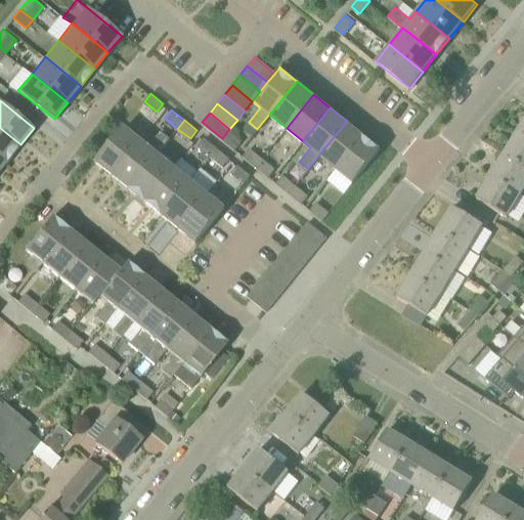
[(347,121),(319,155),(337,168),(363,134),(347,121)]
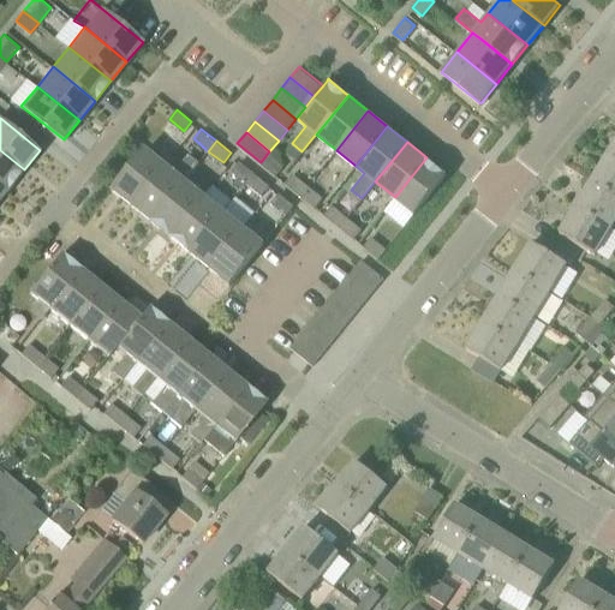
[(113,189),(133,204),(167,162),(147,145),(113,189)]
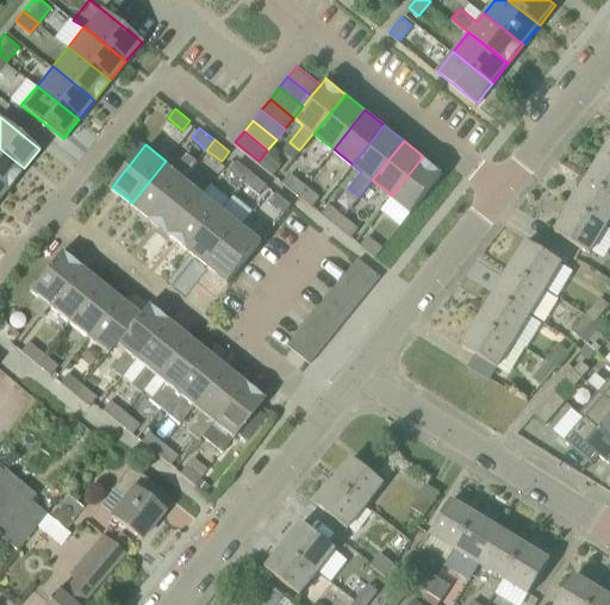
[(0,181),(7,188),(24,168),(0,149),(0,181)]
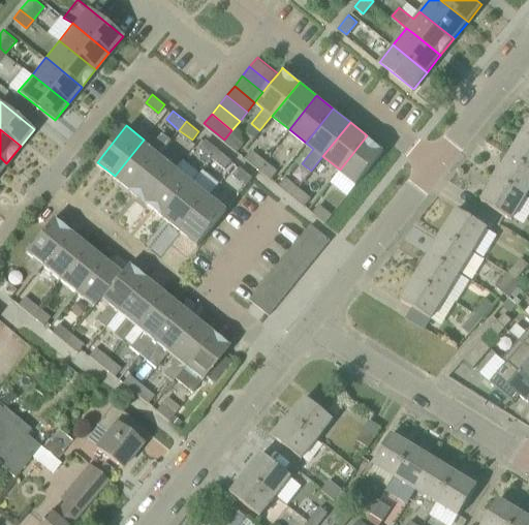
[(131,189),(160,153),(172,140),(162,131),(151,146),(144,140),(115,176),(131,189)]
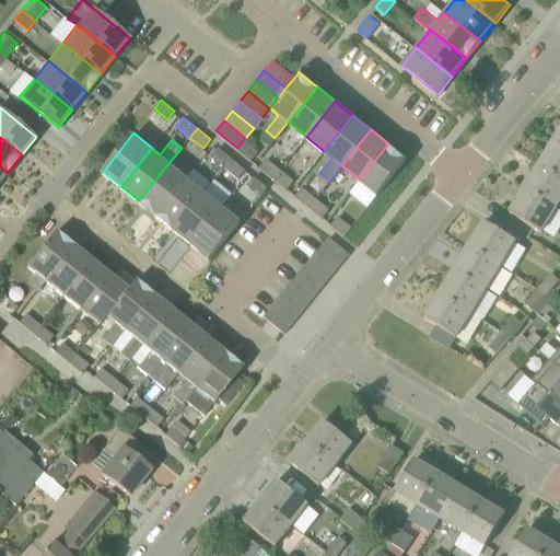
[(237,148),(252,159),(258,150),(245,139),(237,148)]
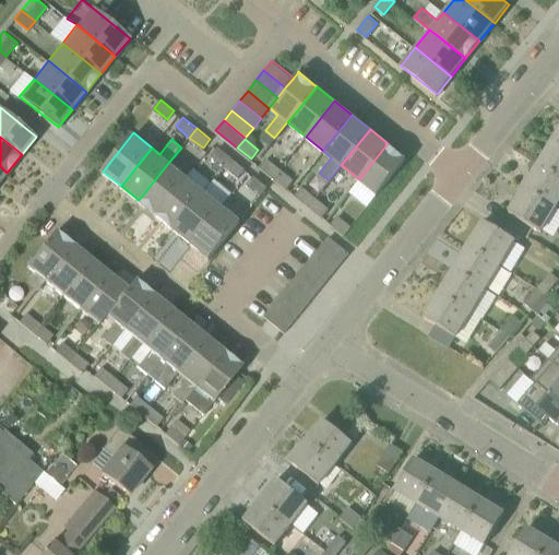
[(558,141),(552,139),(538,162),(558,174),(558,141)]
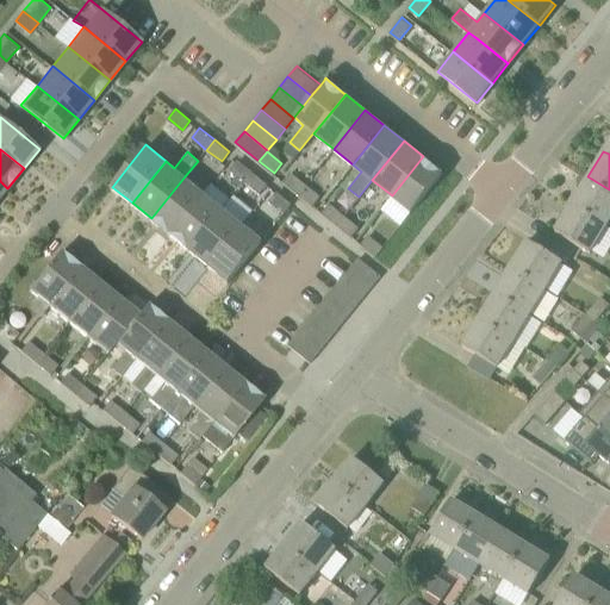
[(423,156),(392,195),(411,211),(442,173),(423,156)]
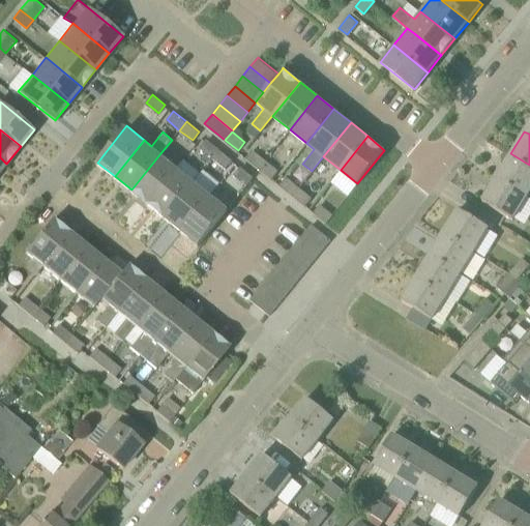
[(213,156),(219,148),(207,138),(200,146),(213,156)]
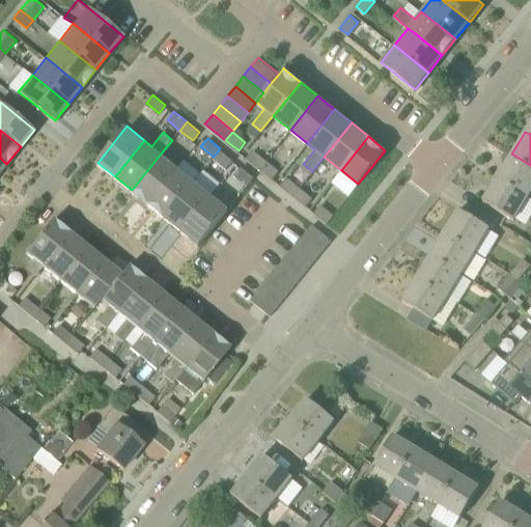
[(220,148),(214,157),(226,168),(233,159),(220,148)]
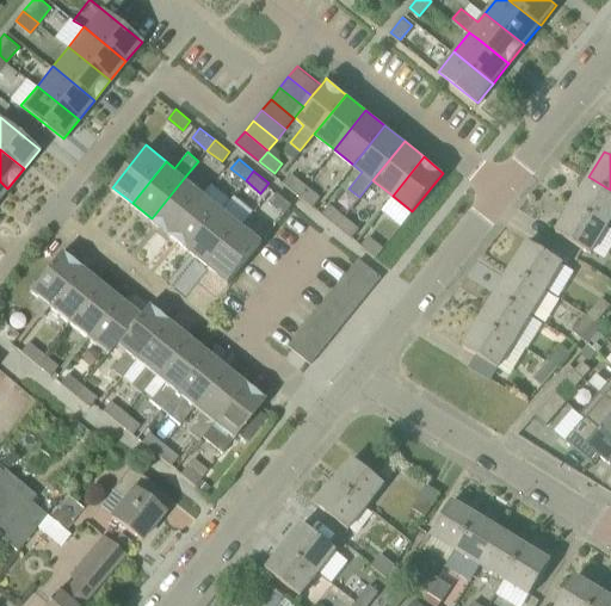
[(284,181),(298,193),(307,184),(291,171),(284,181)]
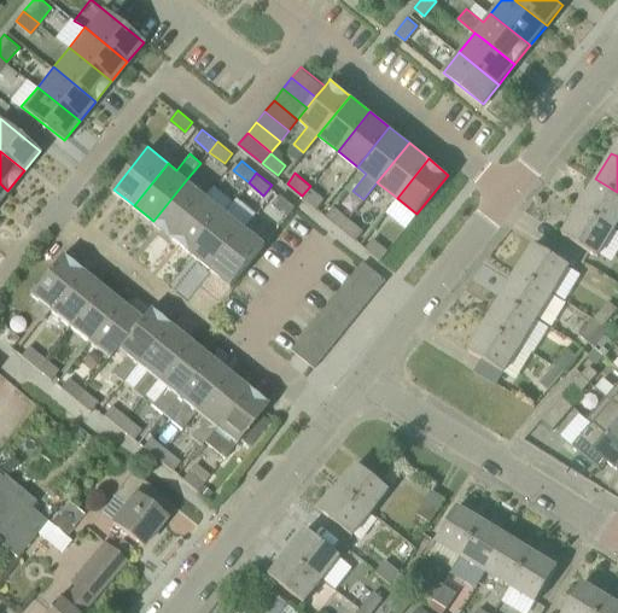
[(207,194),(187,179),(153,221),(173,237),(207,194)]
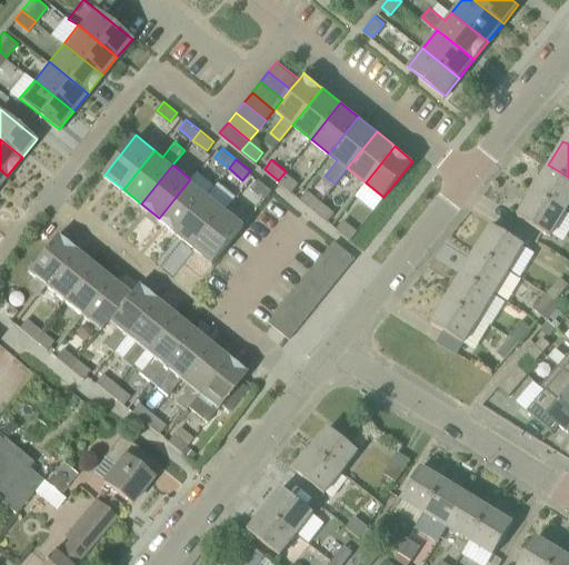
[(533,189),(566,209),(568,204),(568,177),(548,165),(533,189)]
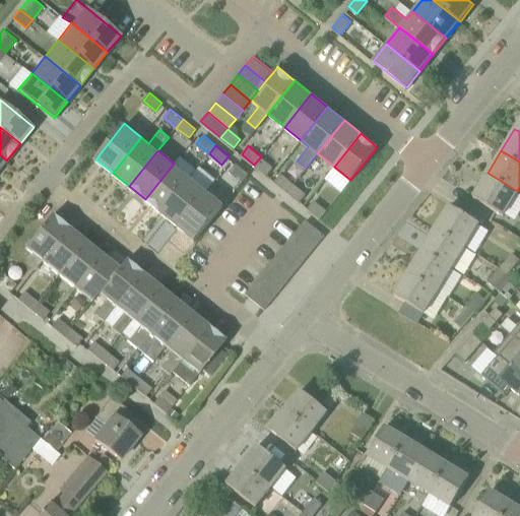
[(174,164),(145,199),(161,212),(190,177),(197,169),(181,155),(174,164)]
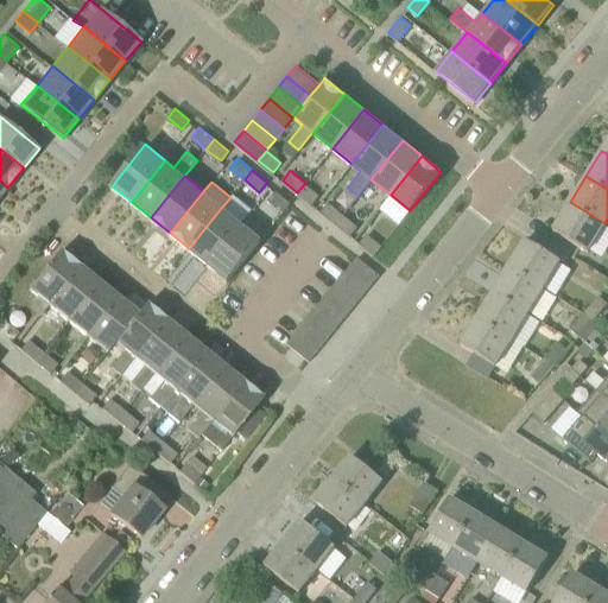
[(311,204),(320,195),(305,183),(297,192),(311,204)]
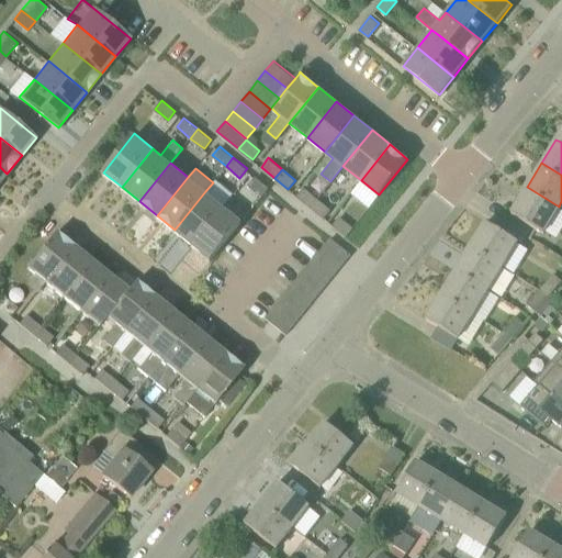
[(296,196),(310,207),(317,198),(304,187),(296,196)]
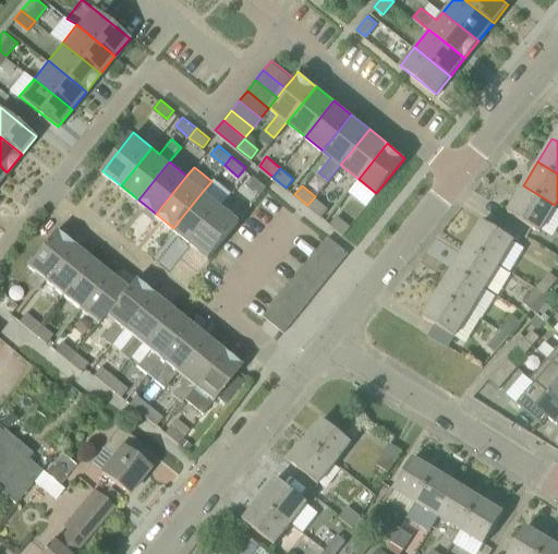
[(508,209),(540,229),(555,205),(523,185),(508,209)]
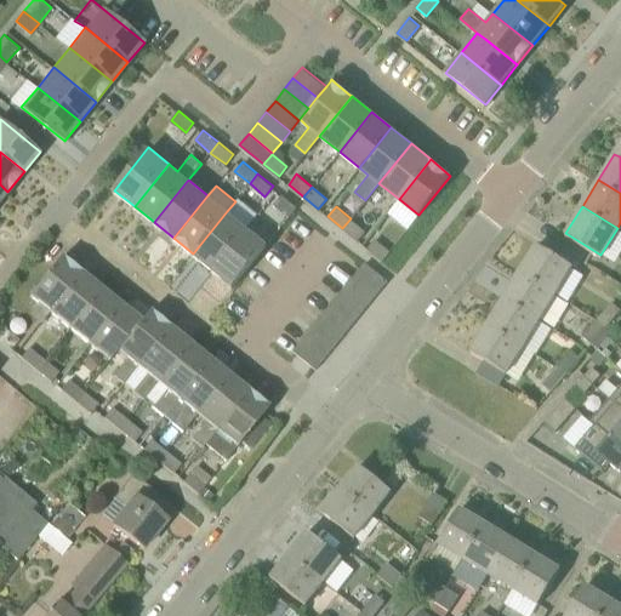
[(193,254),(212,269),(246,227),(227,211),(193,254)]
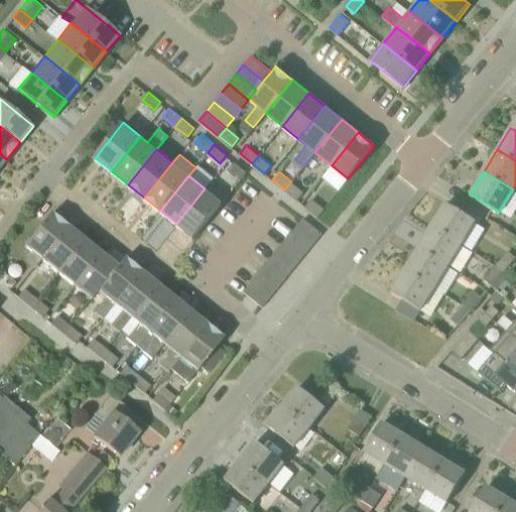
[(303,192),(291,181),(284,189),(297,200),(303,192)]
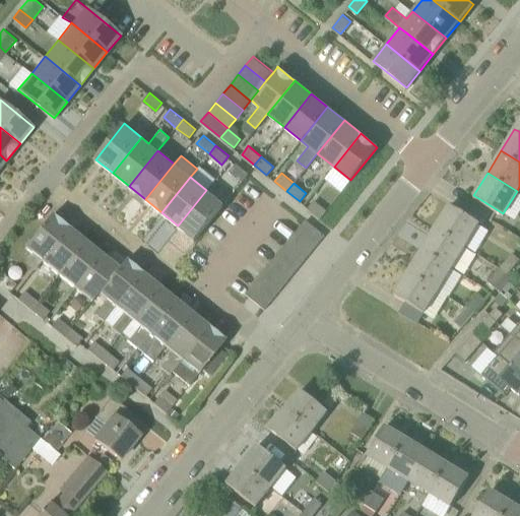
[(206,190),(178,226),(195,240),(223,204),(206,190)]
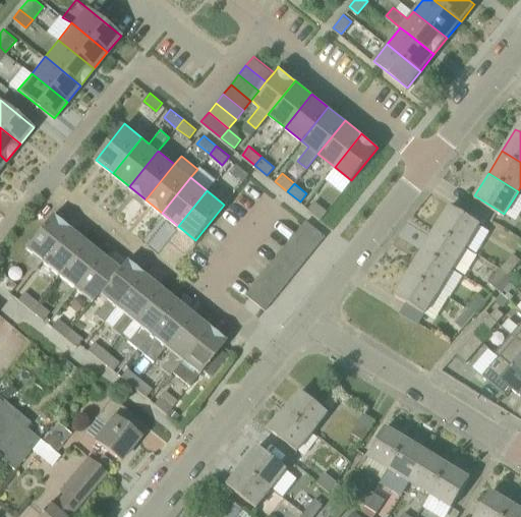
[(308,208),(321,218),(328,210),(314,199),(308,208)]
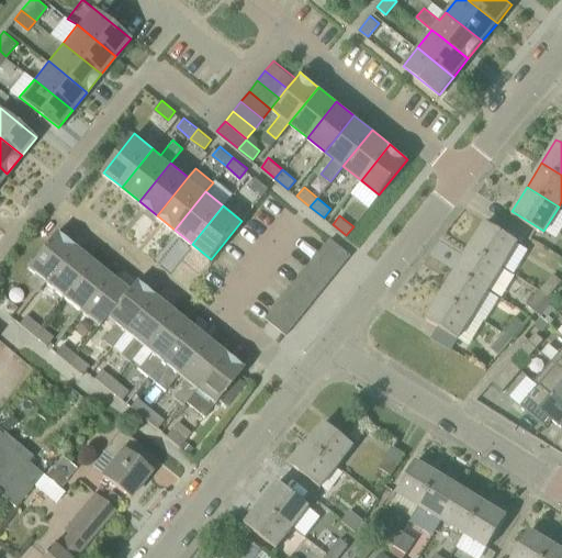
[(470,245),(503,265),(518,240),(485,220),(470,245)]
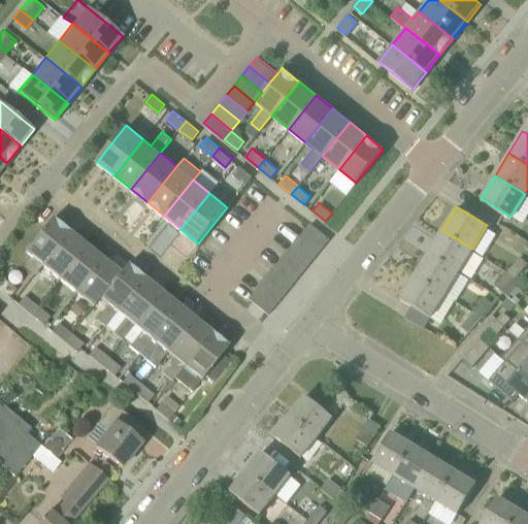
[(25,250),(44,265),(71,231),(53,217),(25,250)]
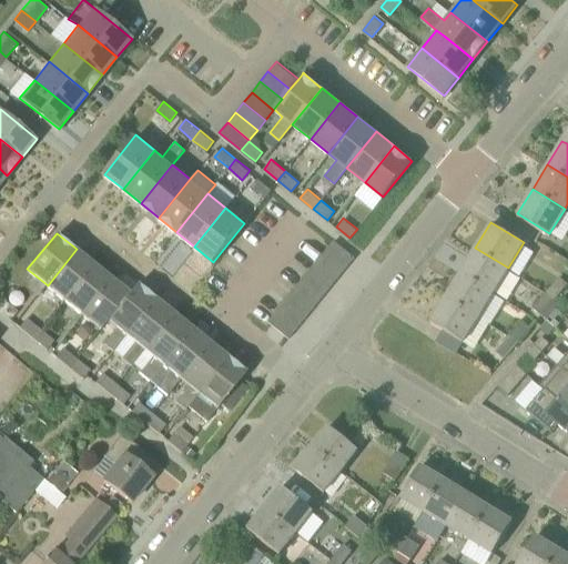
[(346,265),(348,263),(355,255),(334,239),(332,242),(326,249),(346,265)]
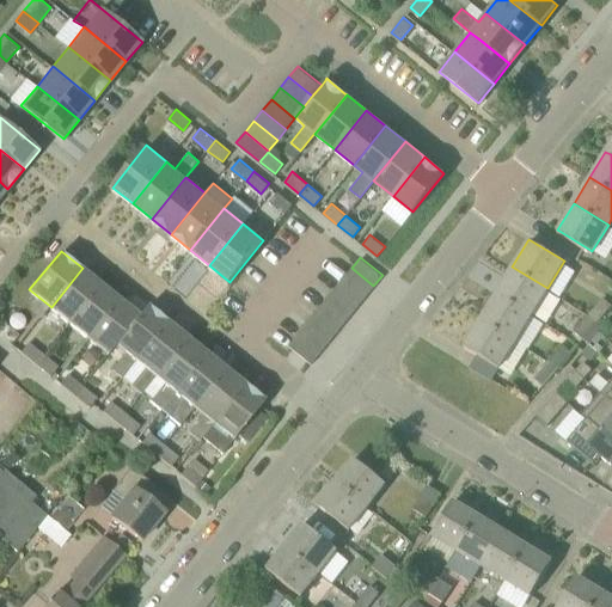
[(548,288),(512,267),(496,293),(532,314),(548,288)]
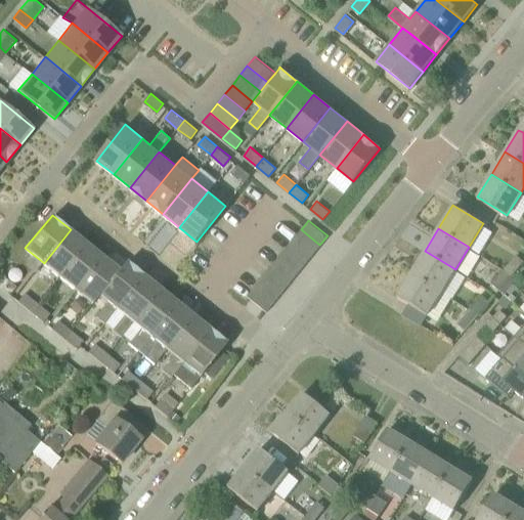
[(44,263),(60,276),(87,243),(71,229),(44,263)]
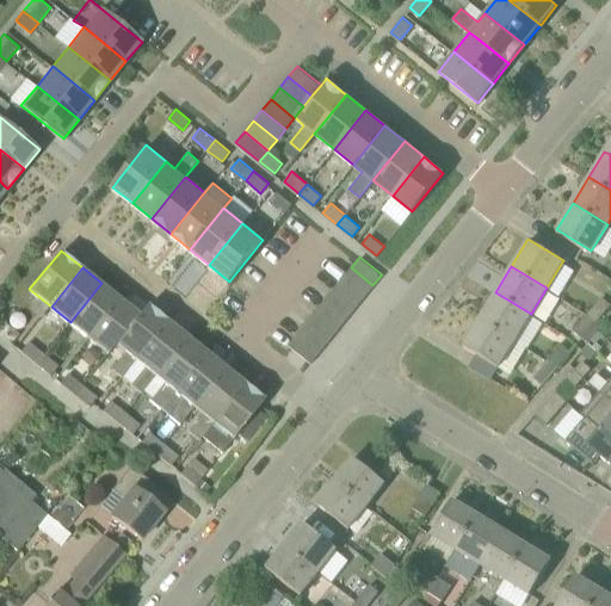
[(364,296),(372,285),(351,267),(341,278),(364,296)]
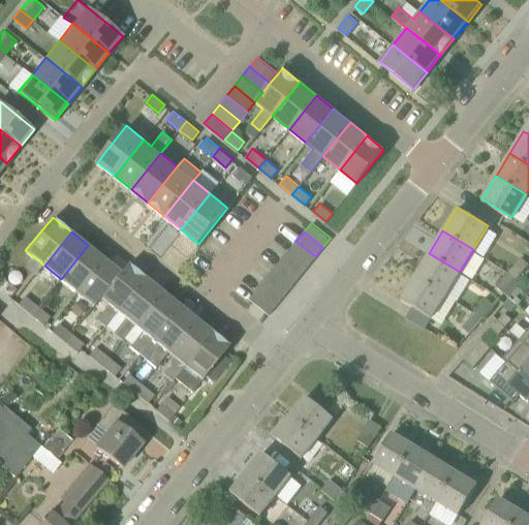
[(177,233),(160,251),(178,267),(193,248),(177,233)]
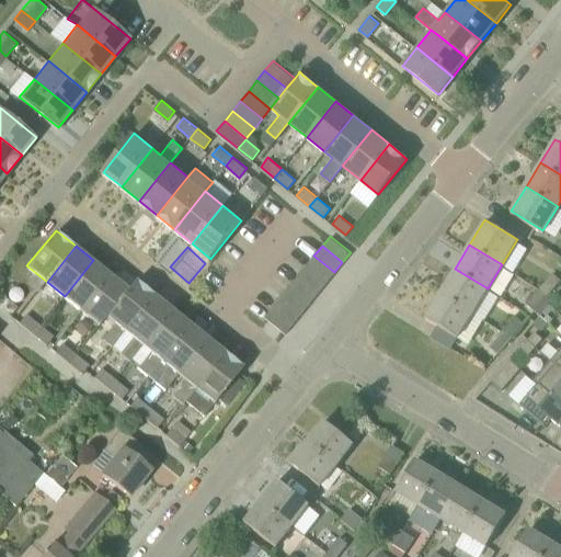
[(325,282),(334,272),(313,256),(306,265),(325,282)]
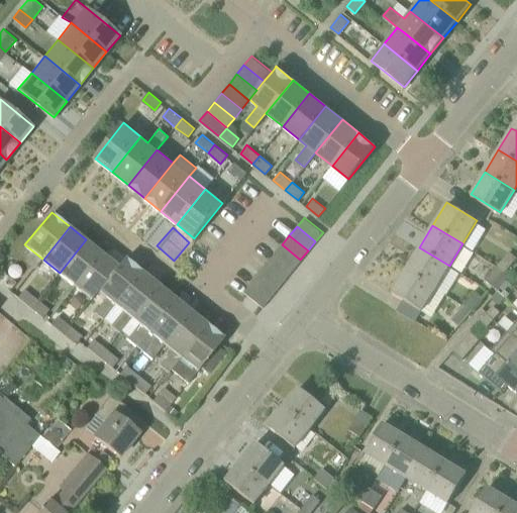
[(60,273),(75,286),(102,252),(86,239),(60,273)]
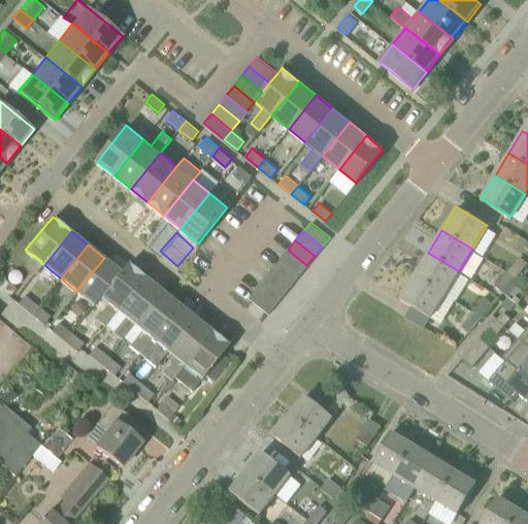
[(299,275),(306,265),(288,250),(279,259),(299,275)]
